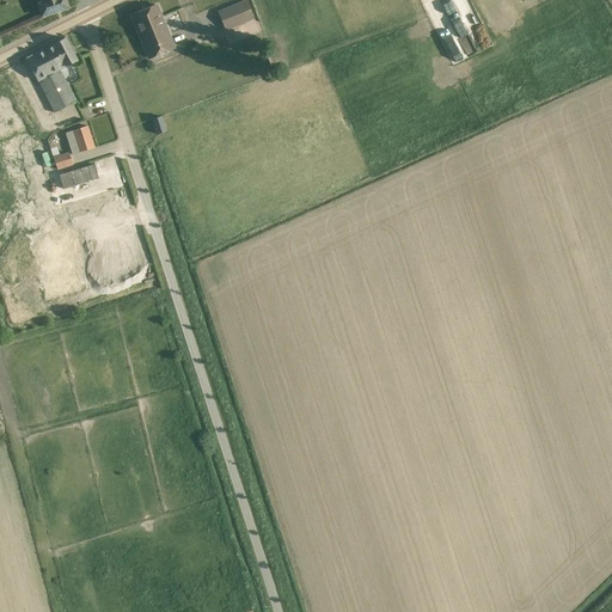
[(38,0),(40,4),(38,5),(42,17),(68,7),(65,0),(38,0)]
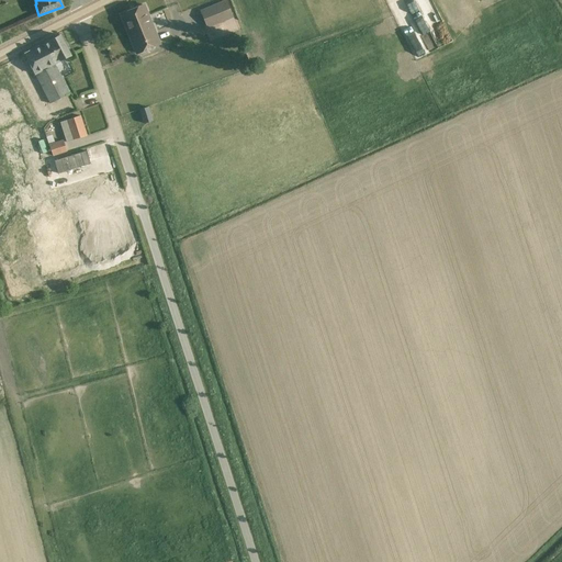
[(233,18),(226,1),(200,11),(208,29),(233,18)]
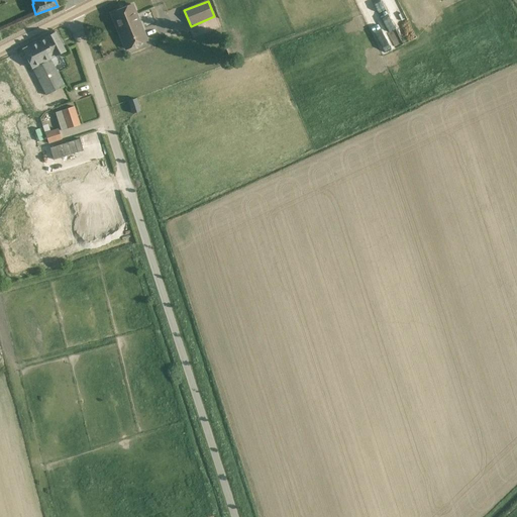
[(147,40),(132,4),(111,13),(125,49),(147,40)]
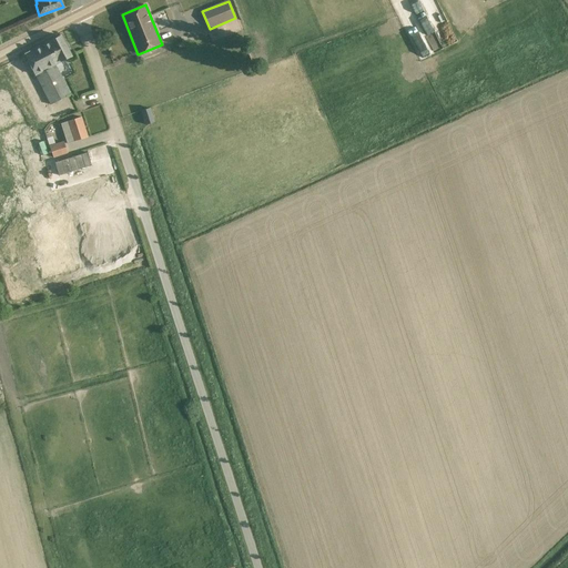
[(71,57),(61,36),(24,54),(51,105),(70,94),(54,64),(71,57)]
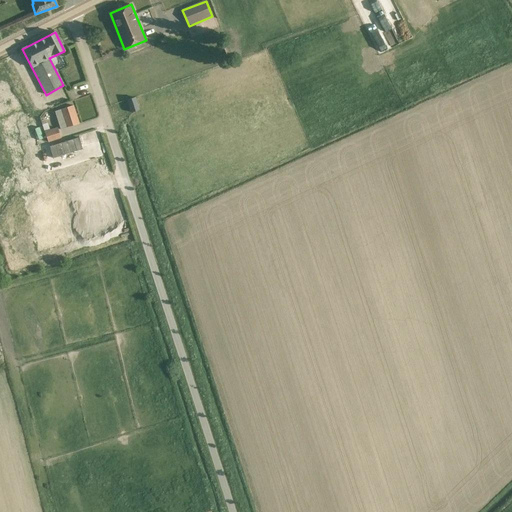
[(139,110),(135,97),(127,100),(131,113),(139,110)]
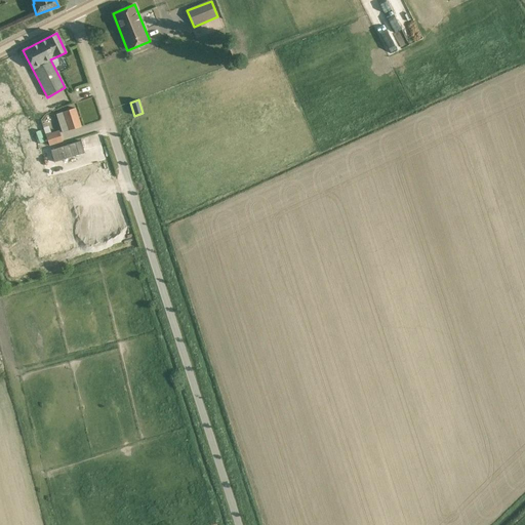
[(75,109),(55,114),(62,133),(81,127),(75,109)]
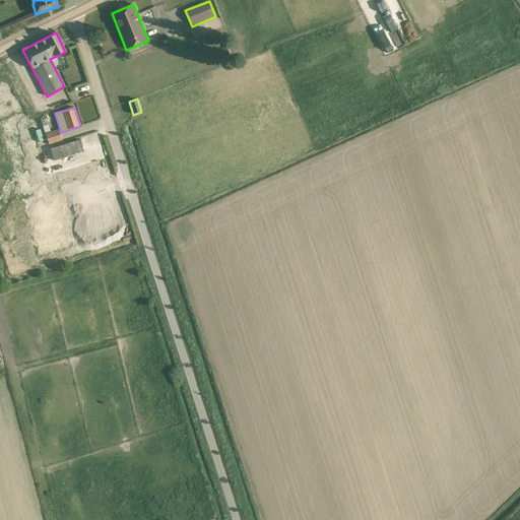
[(58,130),(46,134),(49,144),(62,140),(58,130)]
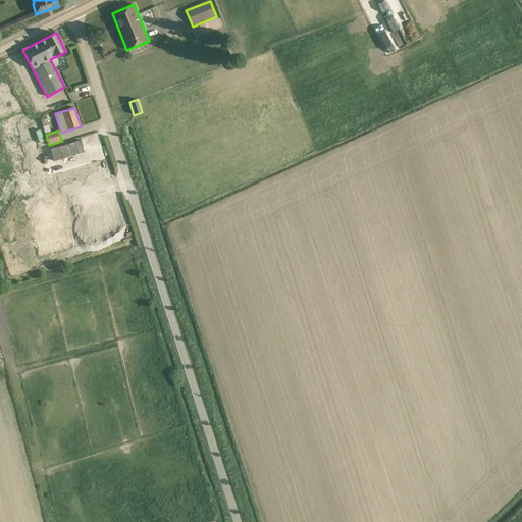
[(81,138),(51,147),(54,159),(85,150),(81,138)]
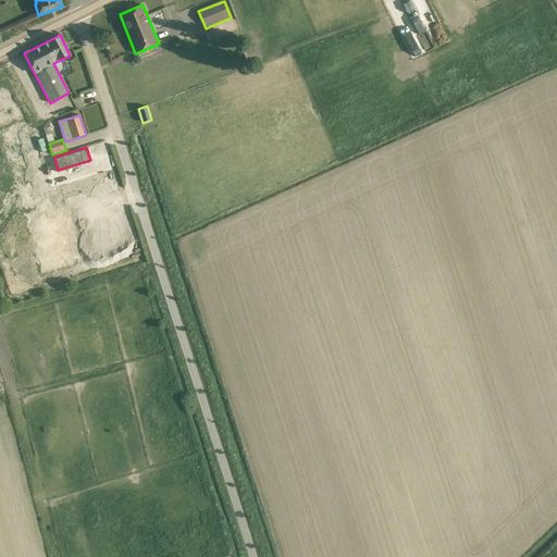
[(122,200),(111,164),(99,168),(103,180),(102,180),(97,182),(97,178),(96,178),(96,180),(85,180),(85,177),(84,177),(83,205),(95,205),(95,206),(96,196),(106,193),(109,203),(110,203),(110,202),(121,199),(121,200),(122,200)]
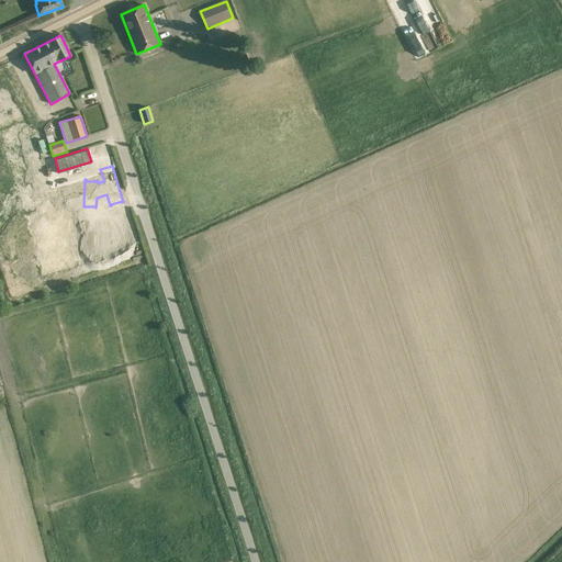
[(19,202),(22,209),(30,204),(41,227),(57,220),(46,197),(36,201),(33,194),(19,202)]
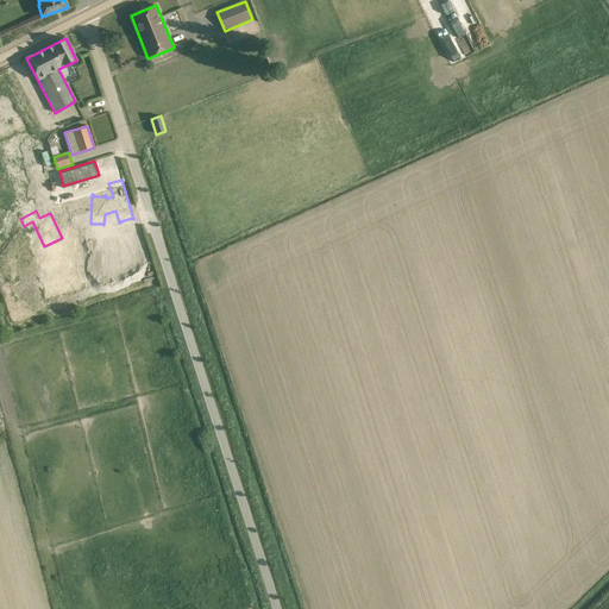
[(0,227),(0,236),(11,232),(7,225),(0,227)]
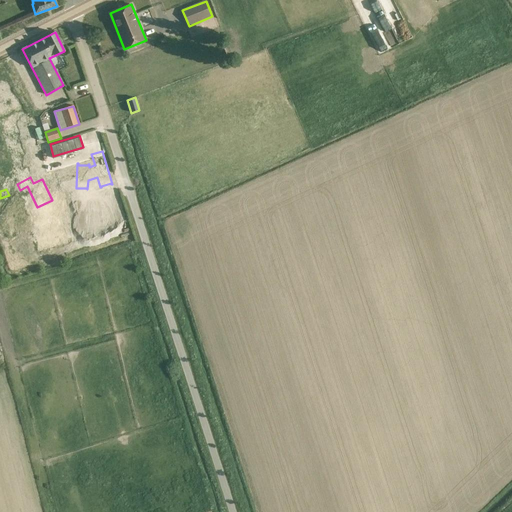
[(103,195),(69,205),(76,232),(111,222),(103,195)]
